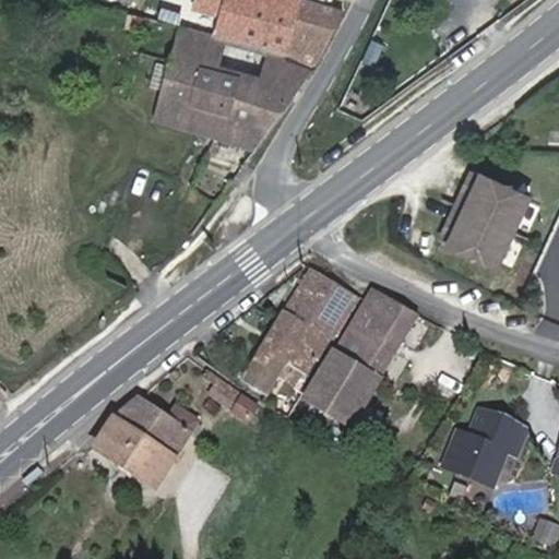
[(288,55),(301,0),(197,0),(194,9),(221,16),(214,35),(287,56),(288,55)]
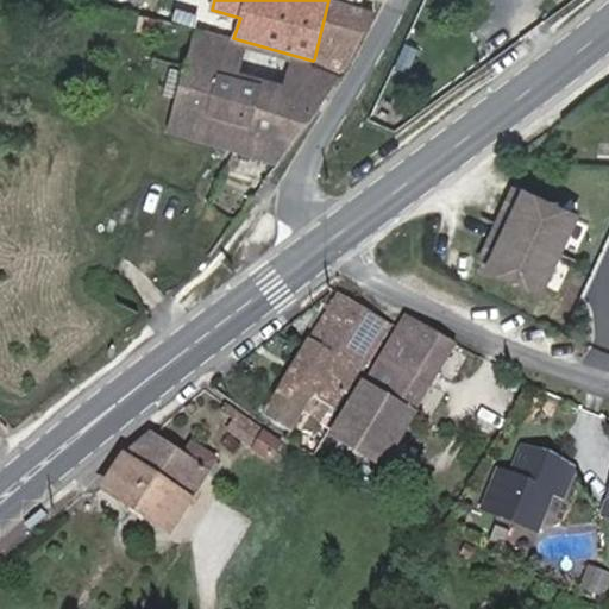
[(345,73),(377,12),(332,0),(328,0),(314,60),(345,73)]
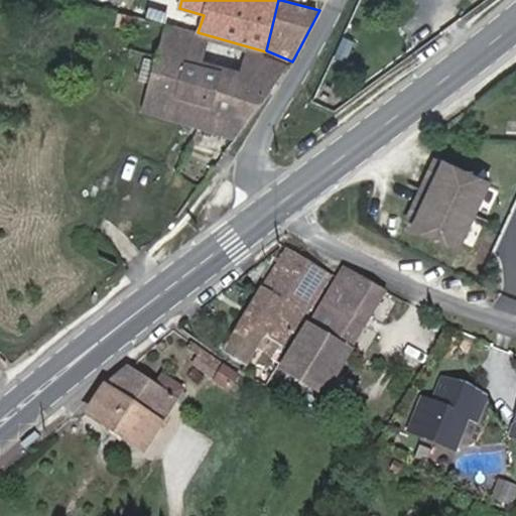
[(142,112),(237,140),(289,67),(264,55),(265,51),(198,32),(168,23),(158,57),(145,53),(139,77),(151,81),(142,112)]
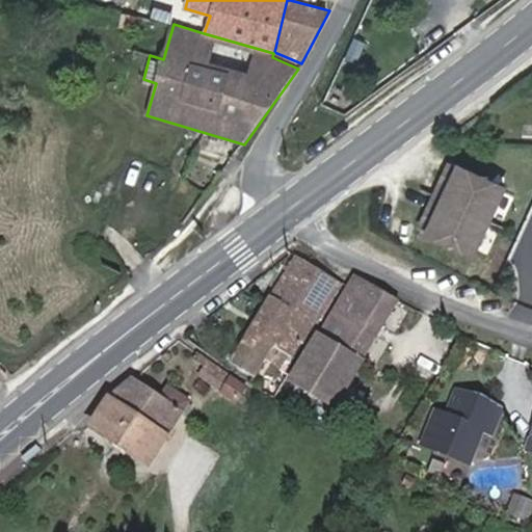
[(419,237),(473,261),(502,193),(447,170),(419,237)]
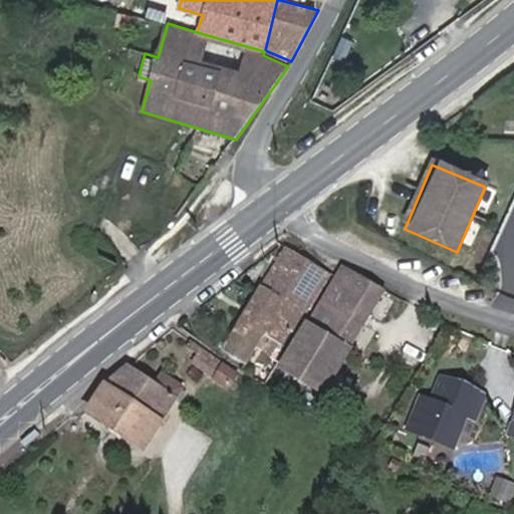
[(279,351),(292,330),(295,333),(330,275),(287,249),(225,351),(253,368),(249,376),(264,386),(283,353),(279,351)]
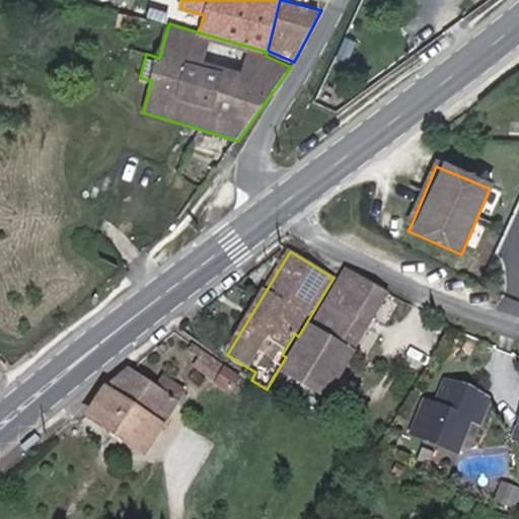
[(388,293),(351,272),(328,310),(324,307),(283,376),(323,400),(388,293)]
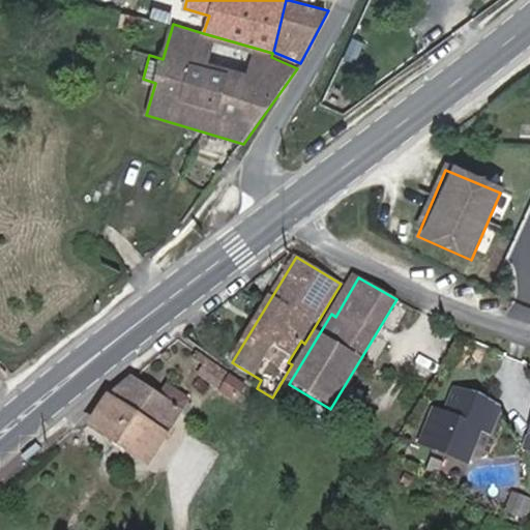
[(246,388),(194,352),(189,358),(203,367),(198,376),(238,402),(246,388)]
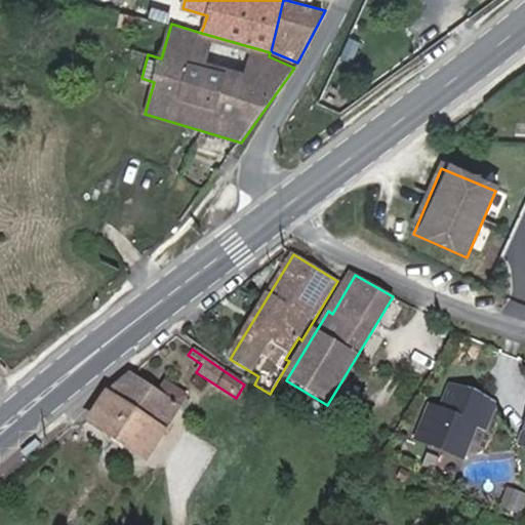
[(133,373),(108,395),(89,422),(149,463),(169,433),(167,431),(178,413),(187,400),(189,398),(165,382),(159,392),(133,373)]
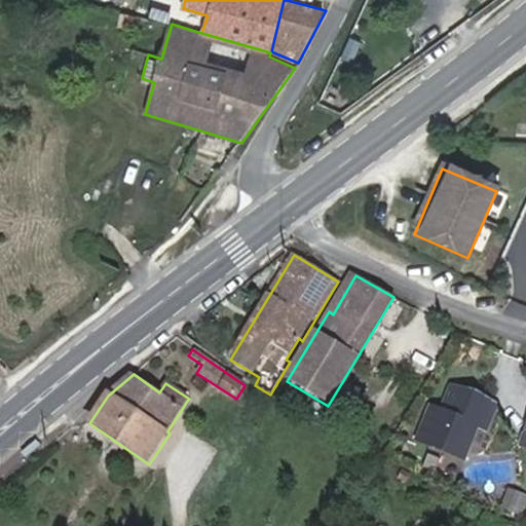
[(482,401),(451,388),(442,412),(430,407),(421,430),(468,449),(477,426),(486,429),(491,414),(479,409),(482,401)]
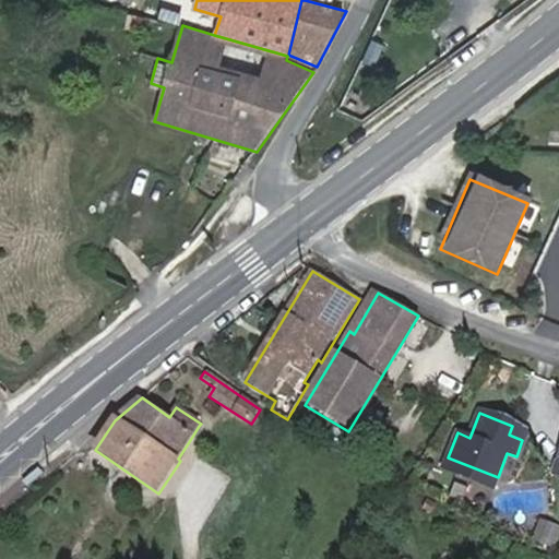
[(199,426),(190,440),(198,443),(205,430),(199,426)]
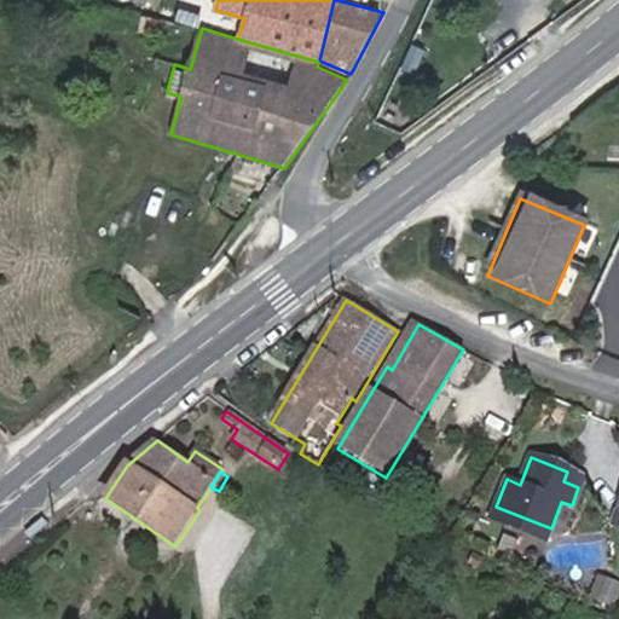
[(583,478),(567,472),(563,481),(578,487),(583,478)]
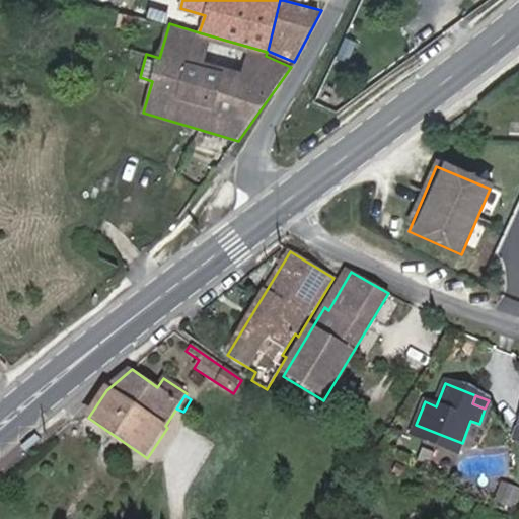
[(462,443),(416,425),(412,435),(458,453),(462,443)]
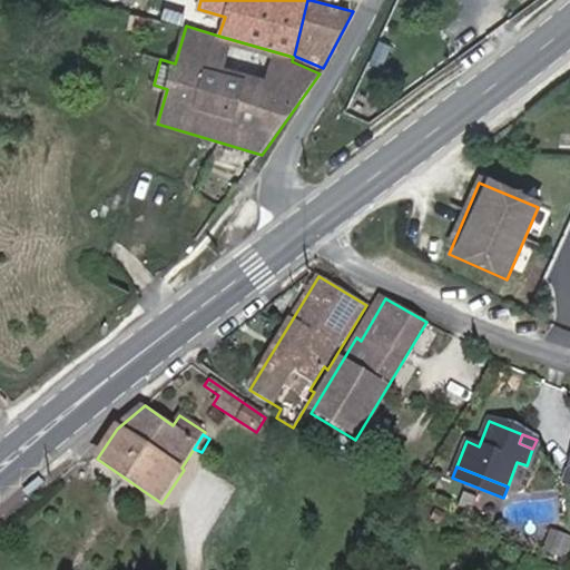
[(429,520),(440,526),(445,517),(434,510),(429,520)]
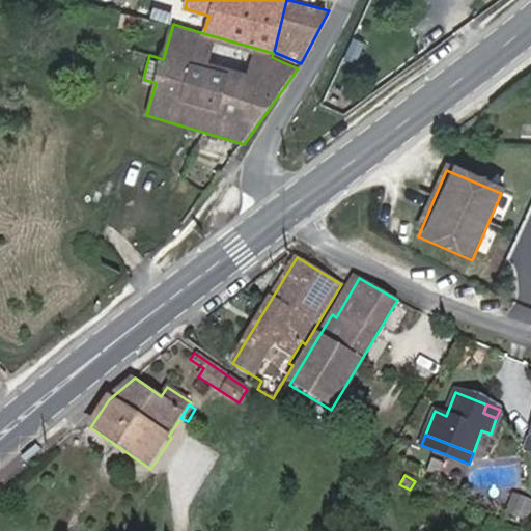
[(502,514),(525,522),(530,505),(530,499),(510,492),(502,514)]
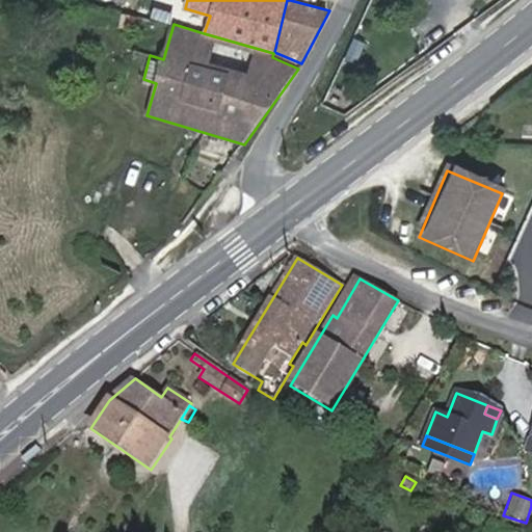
[(430,531),(435,524),(424,517),(415,531),(430,531)]
